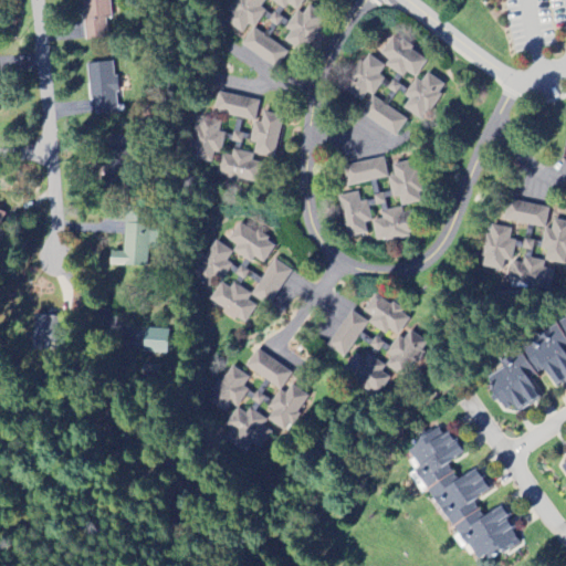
[(108,0),(82,0),(85,42),(111,41),(108,0)]
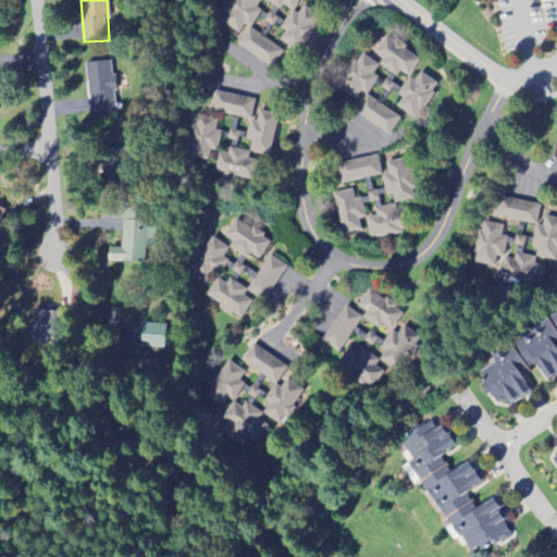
[(249,31),(261,11),(257,8),(261,0),(262,0),(280,11),(282,7),(292,12),(298,0),(233,0),(220,23),(240,36),(235,46),(272,69),(283,50),(249,31)]
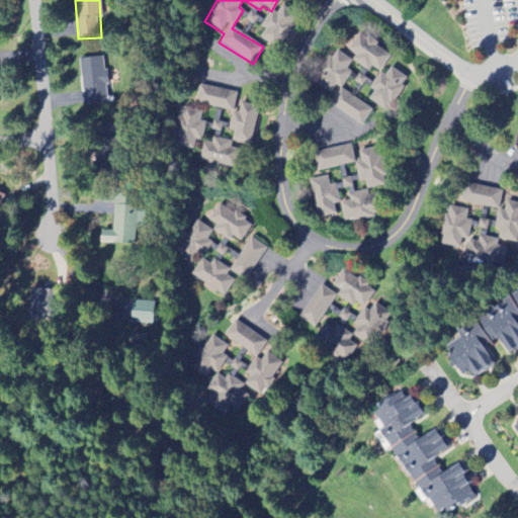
[(267,14),(254,6),(246,19),(258,27),(267,14)]
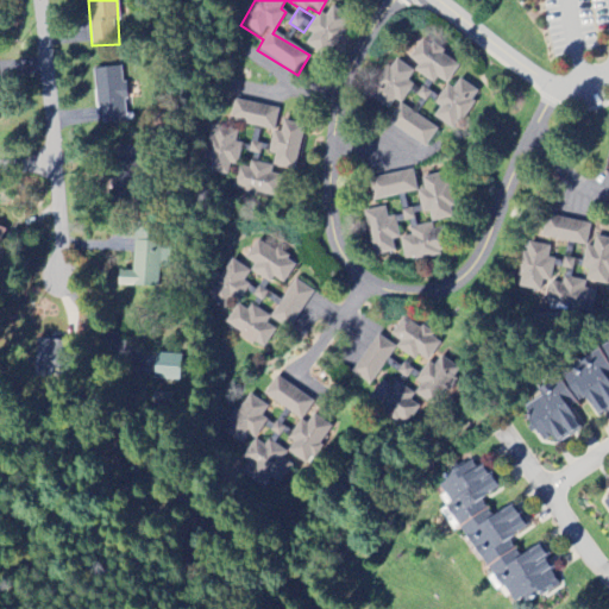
[(320,14),(306,31),(312,36),(306,44),(322,58),(351,23),(332,7),(324,18),(320,14)]
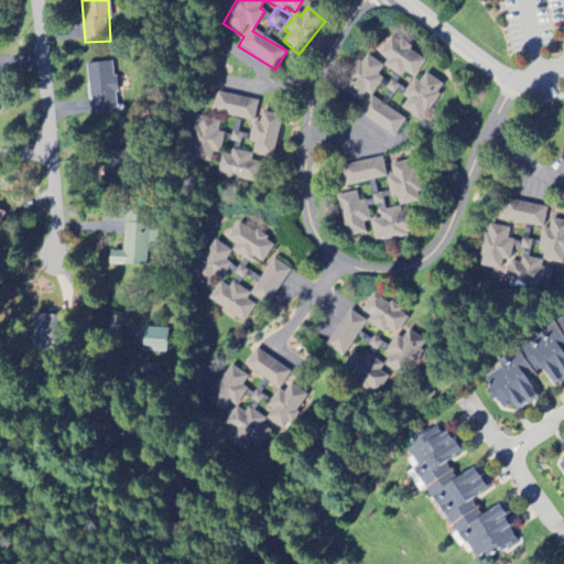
[(379,55),(387,62),(383,66),(401,78),(404,73),(413,78),(425,61),(391,38),(379,55)]
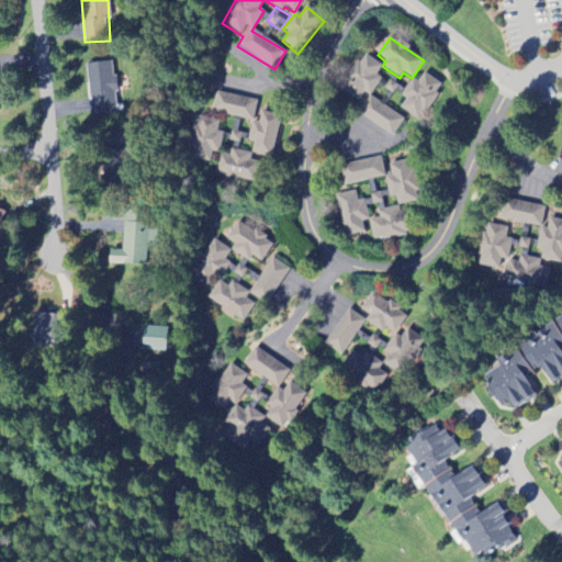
[(380,78),(375,76),(382,67),(363,55),(340,90),(362,104),(380,78)]
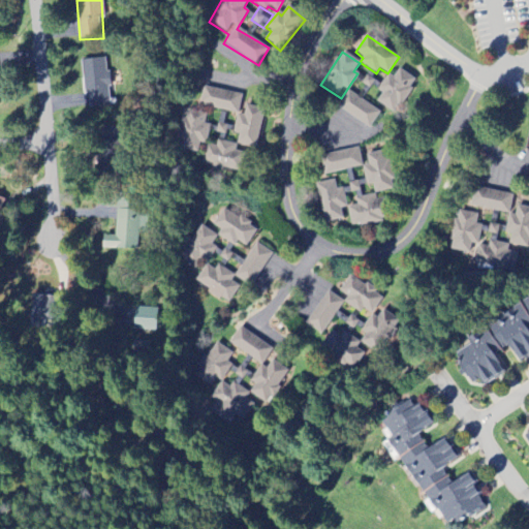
[(109,109),(106,59),(81,61),(83,96),(88,95),(89,110),(109,109)]
